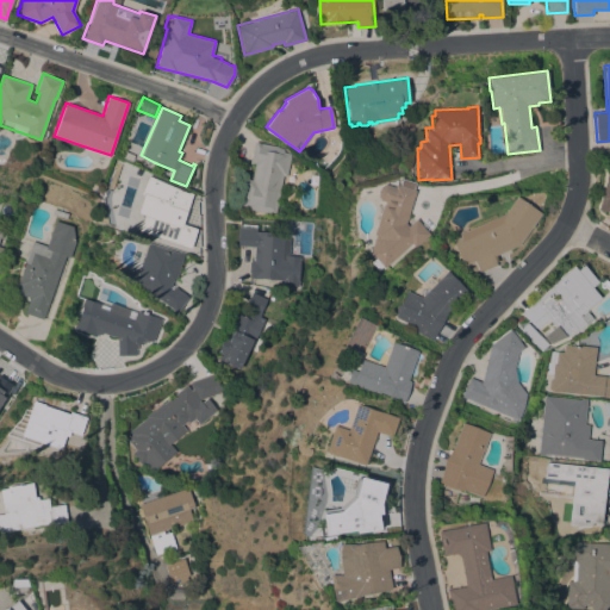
[(275,215),(240,207),(246,178),(250,179),(254,162),(250,162),(254,142),(284,148),(282,151),(291,153),(286,176),(282,175),(275,215)]
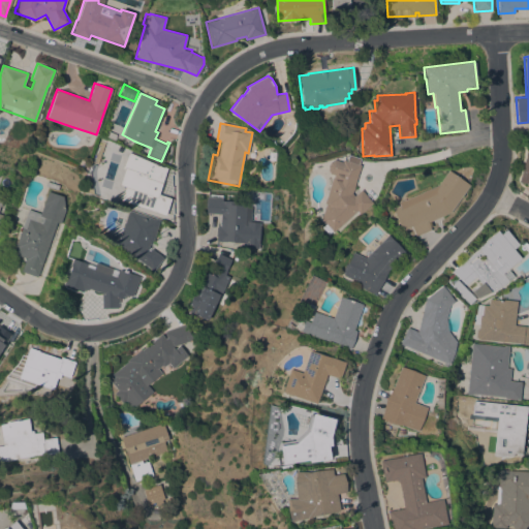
[(528,187),(519,180),(528,141),(528,187)]
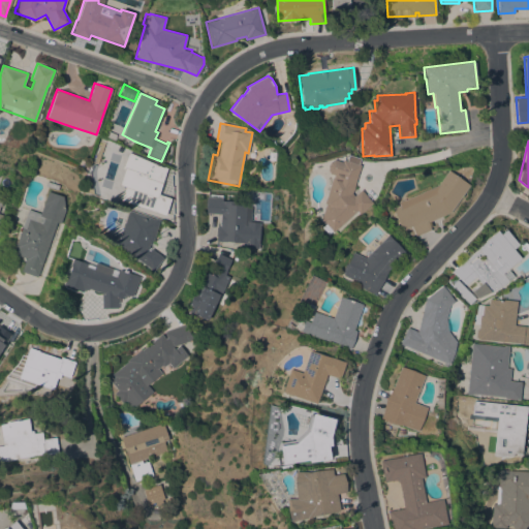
[(163,167),(163,166),(166,167),(158,194),(170,197),(165,214),(121,199),(125,186),(119,184),(124,168),(122,168),(124,163),(123,162),(125,158),(124,157),(126,152),(128,153),(128,152),(163,167)]
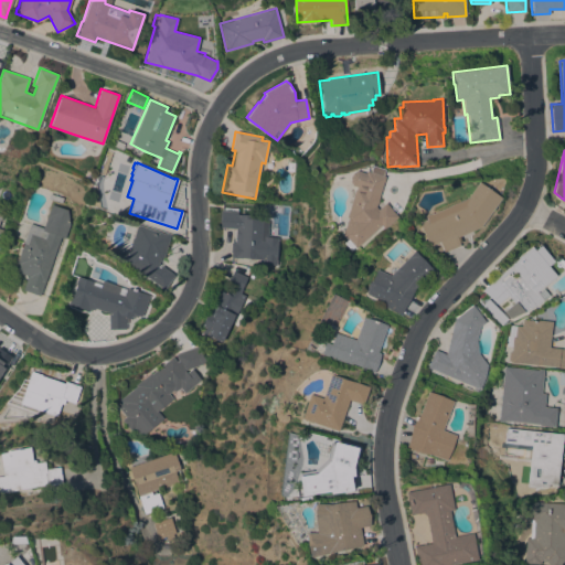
[(385,202),(398,216),(384,228),(381,225),(355,247),(354,247),(352,249),(344,241),(345,237),(342,234),(348,217),(345,216),(354,189),(355,189),(356,187),(352,185),(349,181),(350,176),(352,172),(356,170),(365,172),(366,170),(370,171),(371,164),(384,169),(383,176),(385,176),(377,198),(377,201),(375,206),(377,209),(385,202)]
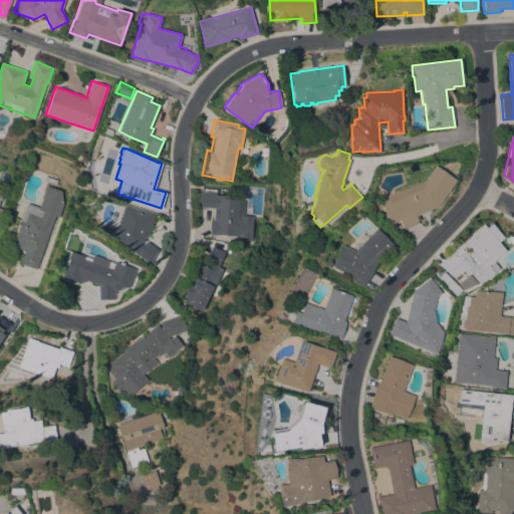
[(416,216),(419,223),(405,230),(400,220),(391,224),(380,202),(389,199),(387,196),(393,193),(393,194),(425,180),(435,165),(456,180),(437,206),(416,216)]
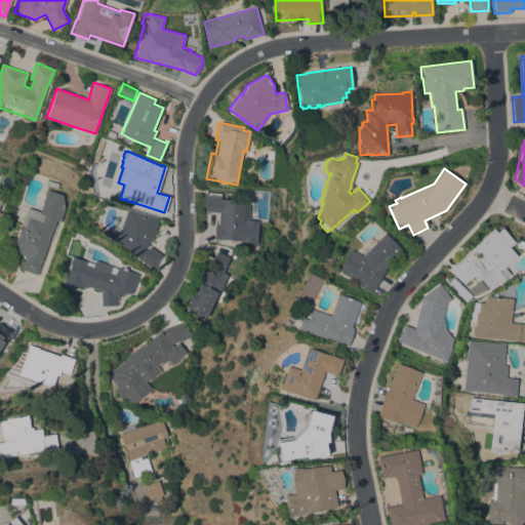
[(58,184),(56,188),(44,184),(46,179),(46,177),(58,182),(58,184)]
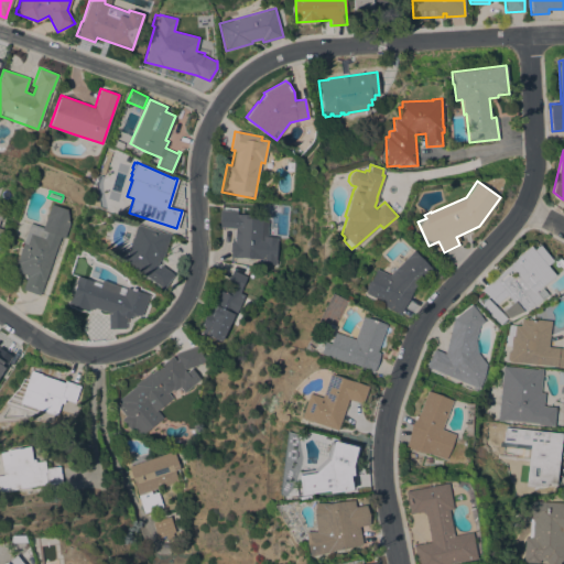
[(22,289),(28,274),(17,271),(19,263),(17,262),(30,223),(43,227),(52,203),(67,209),(69,224),(65,238),(61,236),(40,295),(22,289)]
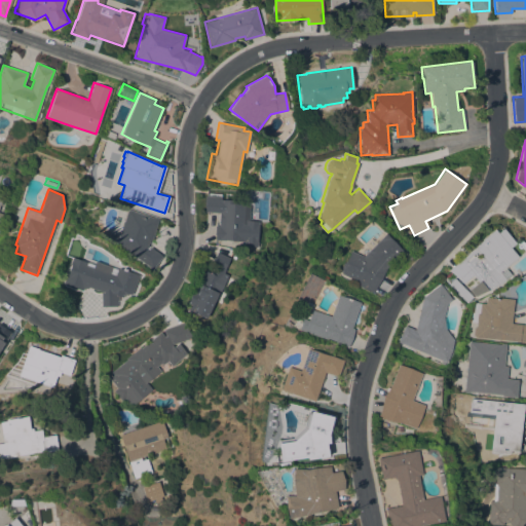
[(215,239),(216,234),(214,234),(215,225),(219,225),(220,213),(207,212),(207,214),(204,214),(205,195),(221,196),(221,198),(223,198),(223,199),(228,199),(228,198),(235,199),(235,203),(250,204),(249,219),(259,220),(257,240),(258,241),(258,247),(243,245),(245,241),(237,240),(215,239)]
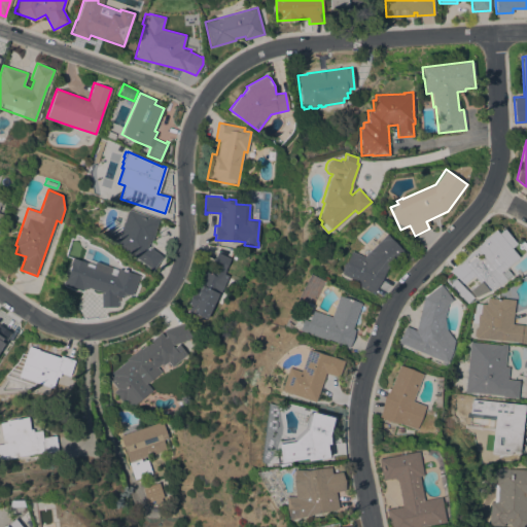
[(128,209),(159,218),(151,244),(148,243),(148,245),(163,256),(152,271),(149,268),(127,250),(114,246),(123,221),(124,221),(128,209)]
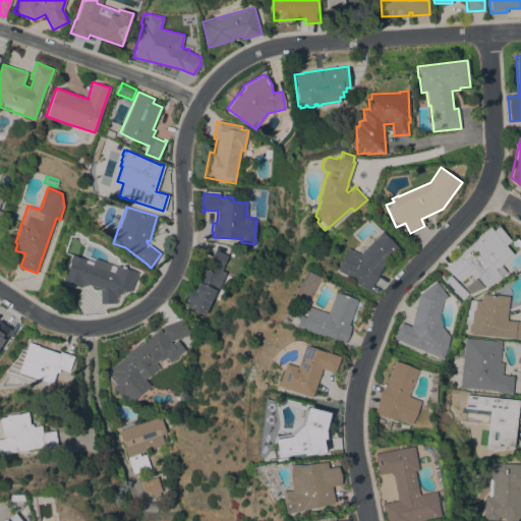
[(471,244),(470,244),(490,228),(493,231),(499,226),(511,240),(506,245),(513,253),(495,269),(497,271),(502,267),(507,273),(495,280),(496,281),(470,293),(465,286),(474,279),(468,272),(459,280),(445,267),(471,244)]
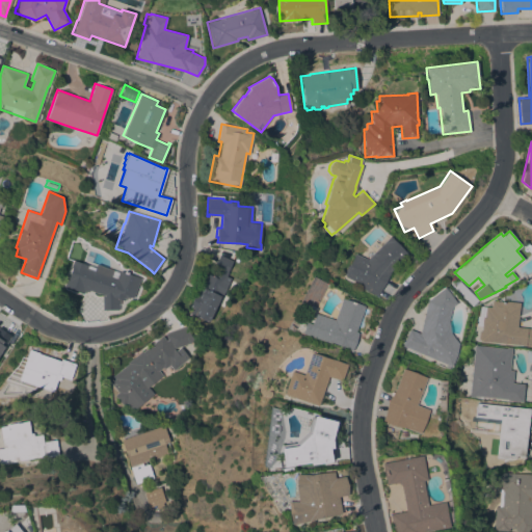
[(390,236),(407,254),(391,270),(377,295),(362,288),(363,285),(344,276),(346,272),(344,271),(346,266),(348,267),(354,253),(367,258),(390,236)]
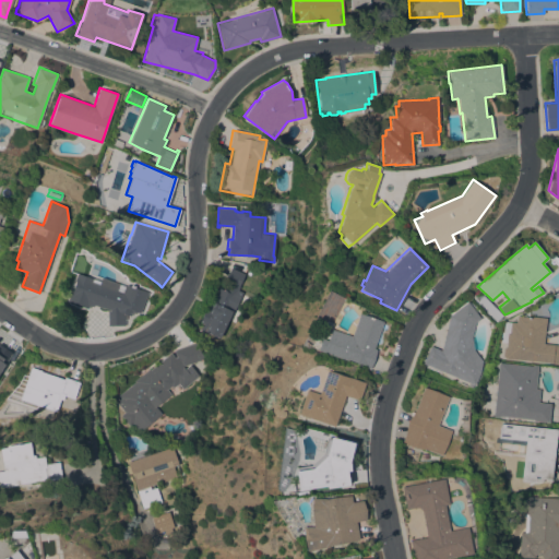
[(229,320),(227,319),(219,337),(198,328),(215,286),(222,288),(230,268),(245,274),(239,286),(239,287),(234,301),(237,302),(229,320)]
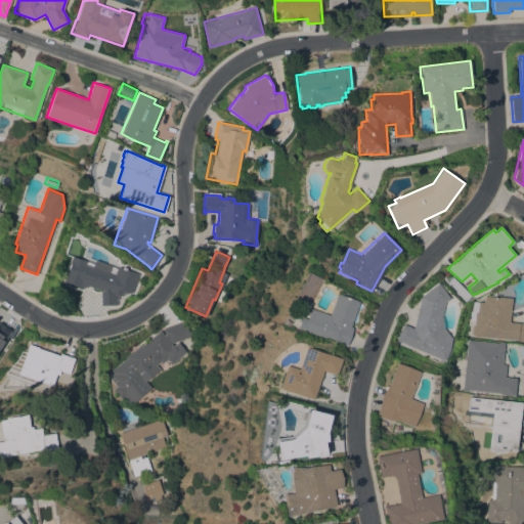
[(137,276),(131,293),(128,292),(127,294),(123,293),(122,296),(117,294),(117,305),(100,305),(100,291),(101,291),(101,290),(96,288),(95,289),(91,287),(90,289),(83,287),(82,289),(62,281),(66,274),(67,275),(71,263),(70,262),(73,256),(87,261),(86,263),(92,265),(93,261),(106,266),(105,270),(116,274),(118,266),(127,269),(138,273),(137,276)]
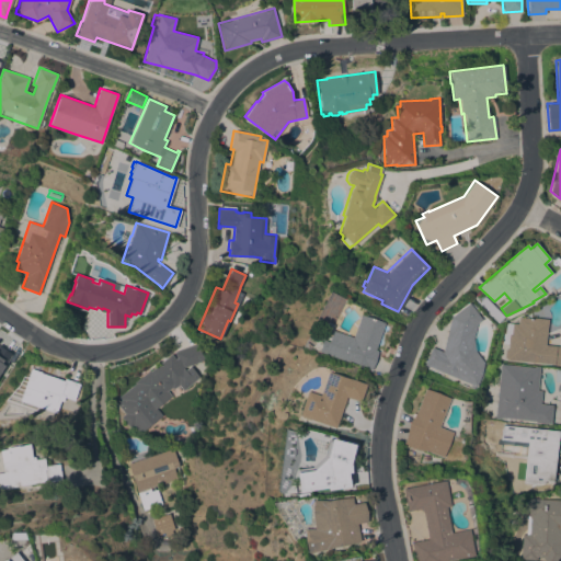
[(476,386),(470,384),(469,385),(465,382),(466,381),(424,364),(432,346),(443,351),(450,317),(469,302),(481,319),(476,323),(472,338),(474,351),(483,362),(482,371),(476,386)]
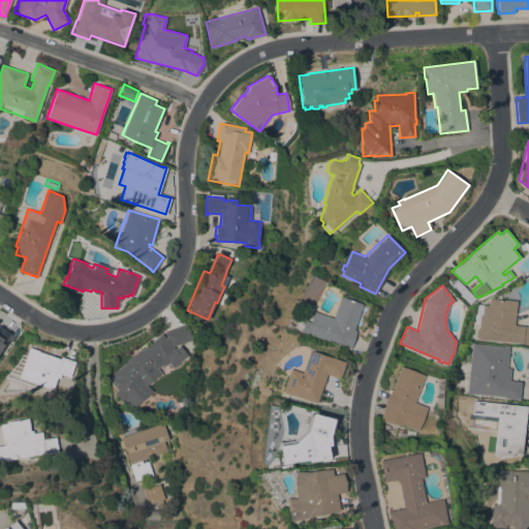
[(353,330),(356,331),(350,348),(344,346),(344,345),(329,340),(329,341),(300,331),(304,320),(309,322),(313,311),(332,317),(339,297),(362,304),(353,330)]
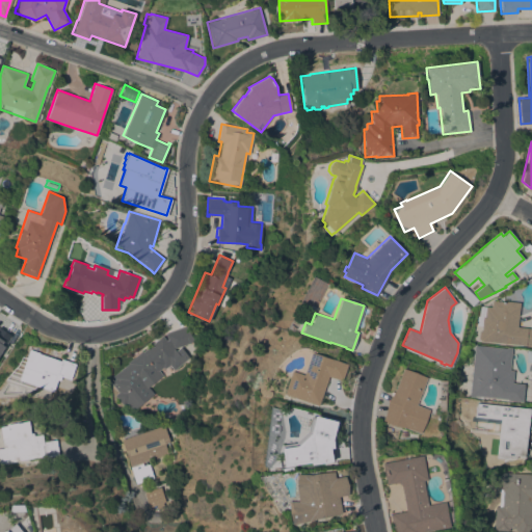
[(517,326),(531,327),(531,346),(480,341),(480,340),(478,339),(479,330),(481,330),(482,325),(476,325),(477,315),(478,315),(480,306),(491,307),(491,300),(504,301),(505,300),(520,302),(517,326)]
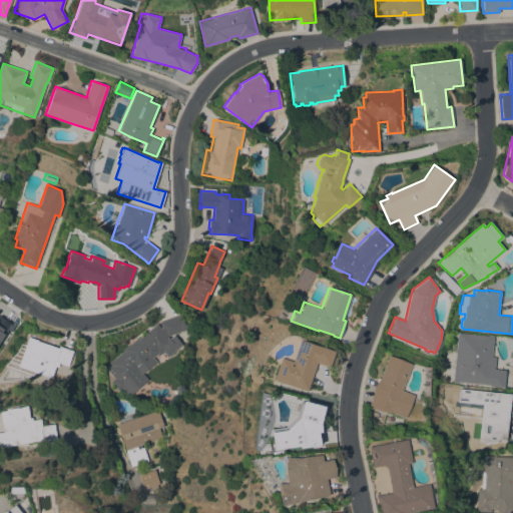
[(156,362),(142,373),(148,380),(128,396),(122,389),(118,391),(110,381),(113,378),(106,369),(110,366),(107,363),(123,350),(123,349),(136,338),(137,339),(156,323),(160,328),(161,327),(159,322),(180,314),(184,324),(186,323),(187,329),(168,336),(168,337),(167,337),(177,349),(167,357),(163,352),(158,356),(157,354),(153,357),(156,362)]
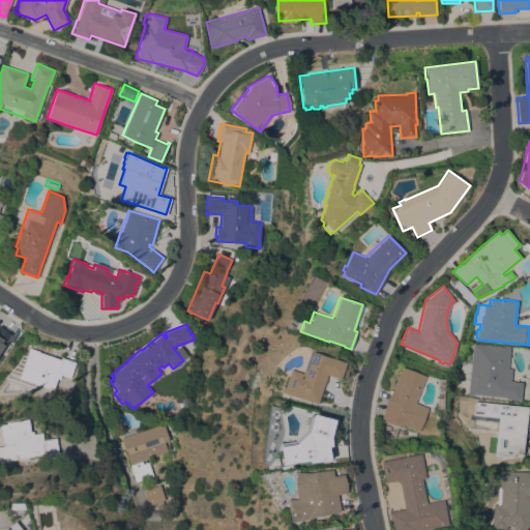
[(3,355),(0,353),(0,330),(1,329),(16,339),(3,355)]
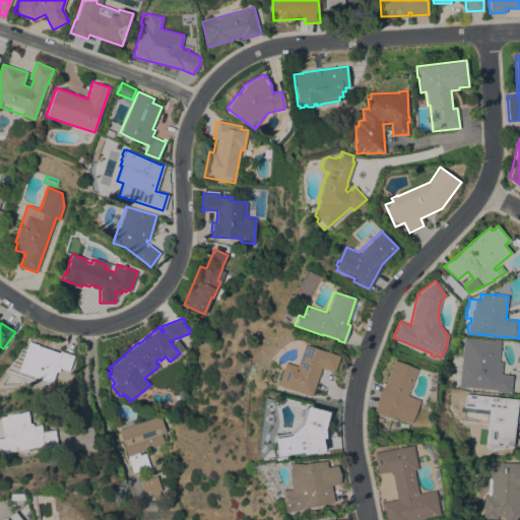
[(512,375),(510,393),(496,391),(497,390),(464,387),(464,388),(459,388),(463,337),(496,340),(496,339),(500,339),(498,362),(502,362),(501,374),(512,375)]
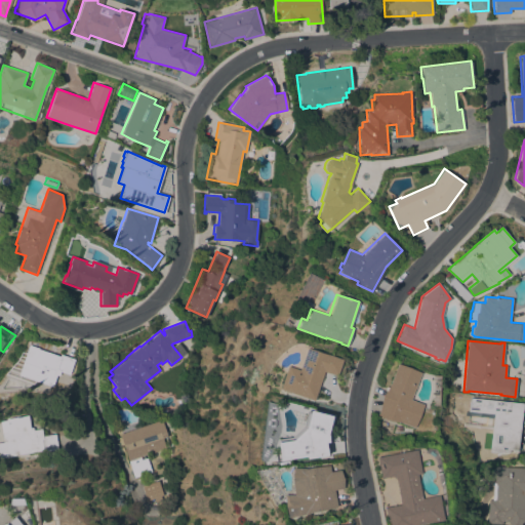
[(313,400),(279,388),(287,365),(298,369),(307,348),(324,354),(325,353),(342,359),(336,375),(323,371),(313,400)]
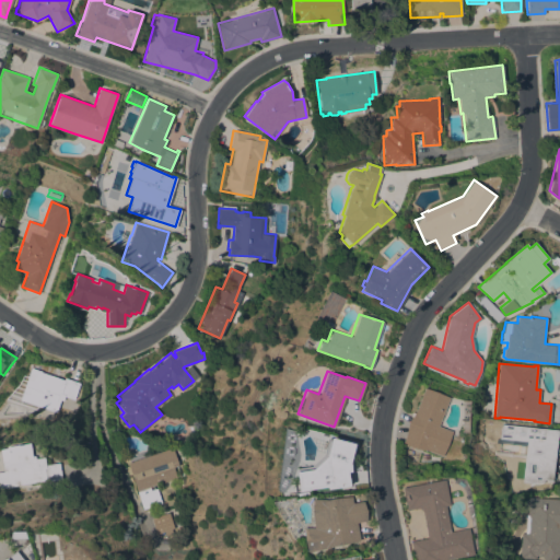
[(80,383),(74,399),(67,397),(66,398),(60,396),(55,411),(32,404),(31,407),(18,403),(19,399),(20,399),(28,374),(39,377),(38,378),(42,380),(43,377),(63,384),(66,377),(80,383)]
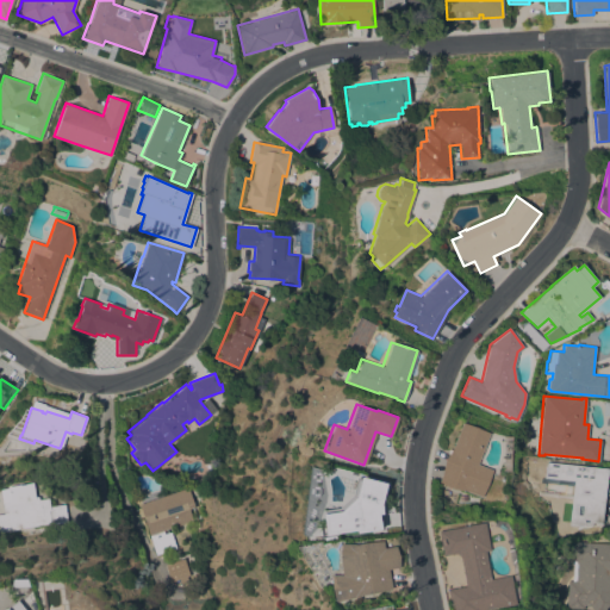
[(477,464),(492,470),(481,497),(466,491),(452,489),(439,483),(442,473),(444,460),(452,450),(461,422),(489,433),(477,464)]
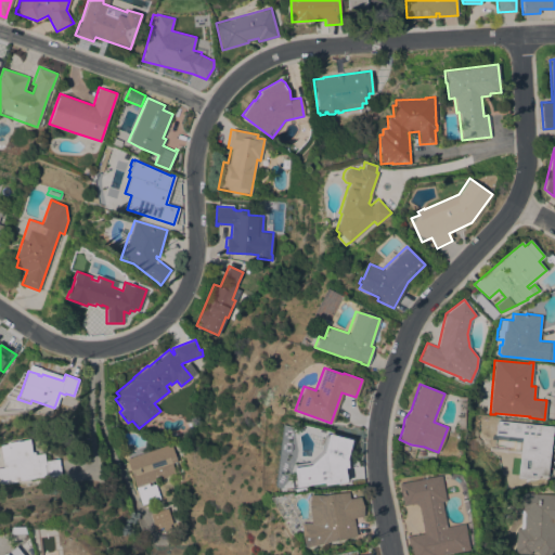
[(547,476),(539,475),(539,478),(532,477),(531,479),(517,477),(521,438),(495,435),(498,420),(553,426),(547,476)]
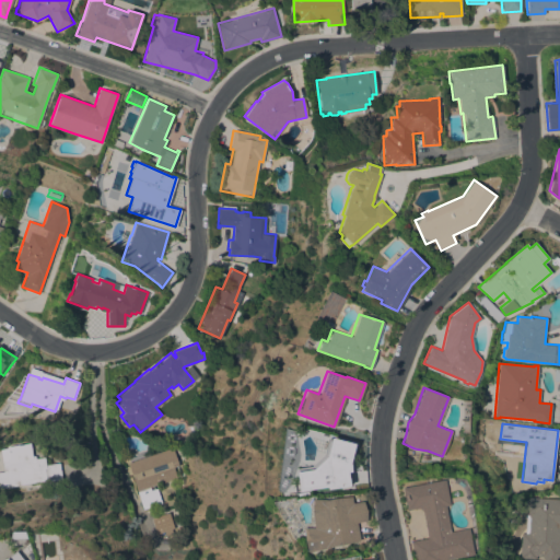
[(354,443),(349,465),(352,486),(349,486),(349,485),(336,487),(336,486),(306,490),(298,491),(294,471),(307,469),(314,463),(321,440),(327,436),(354,443)]
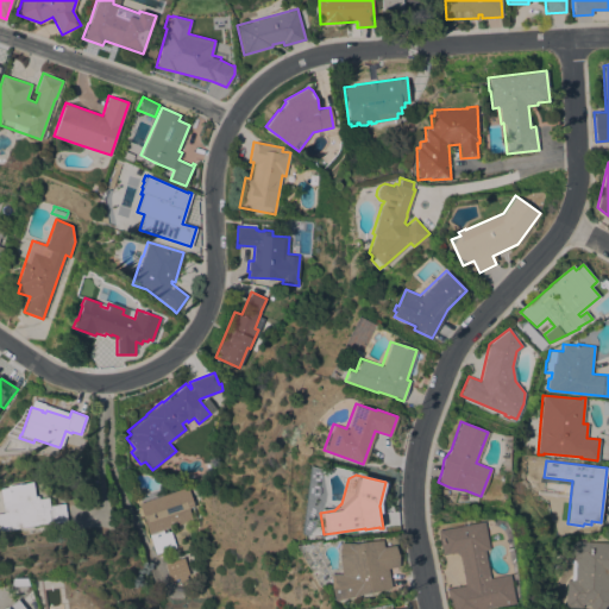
[(48,525),(48,522),(0,529),(0,513),(4,513),(0,488),(7,487),(7,485),(32,482),(35,496),(37,495),(38,498),(48,497),(49,506),(64,503),(67,521),(48,525)]
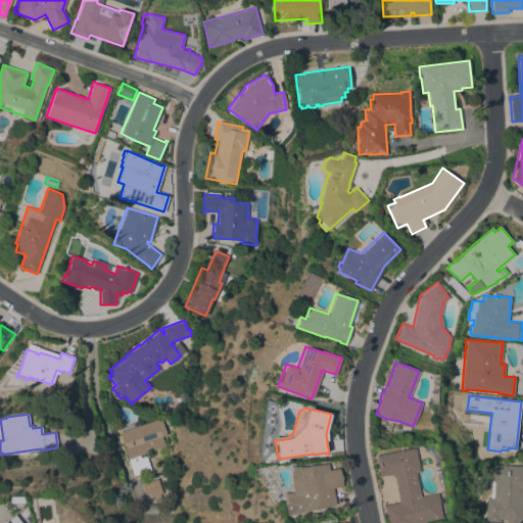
[(134,475),(119,432),(161,418),(167,434),(161,436),(164,445),(143,454),(144,457),(146,456),(150,470),(134,475)]
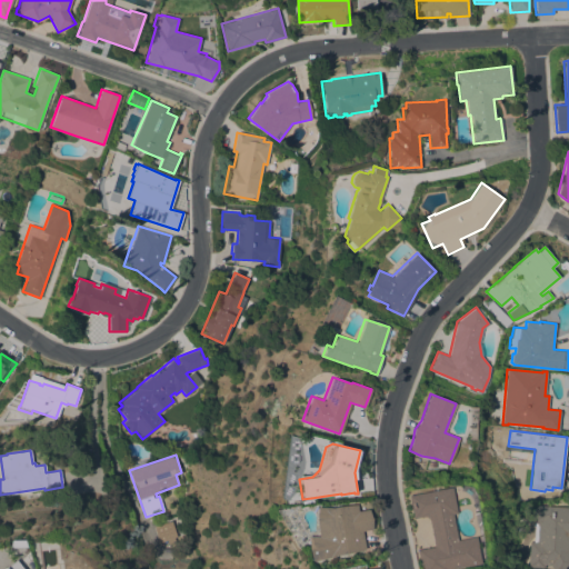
[(451,487),(457,512),(452,513),(457,539),(476,536),(480,563),(448,568),(420,568),(417,550),(435,547),(429,519),(425,516),(413,518),(409,495),(451,487)]
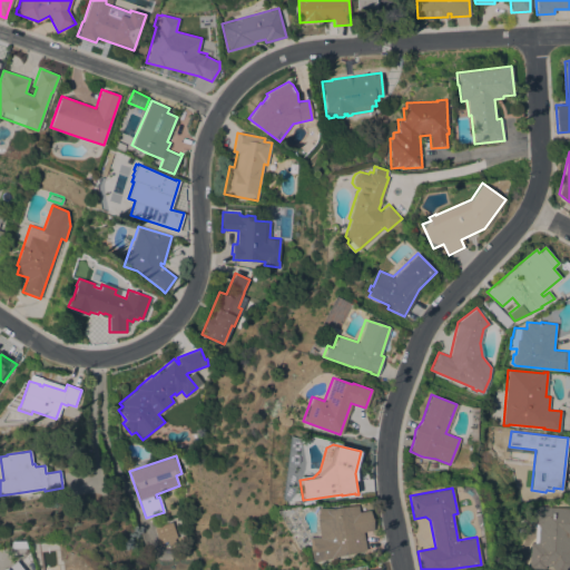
[(363,532),(366,550),(334,556),(334,558),(313,561),(308,537),(320,537),(317,524),(317,508),(330,508),(330,509),(357,504),(359,511),(371,510),(373,530),(363,532)]
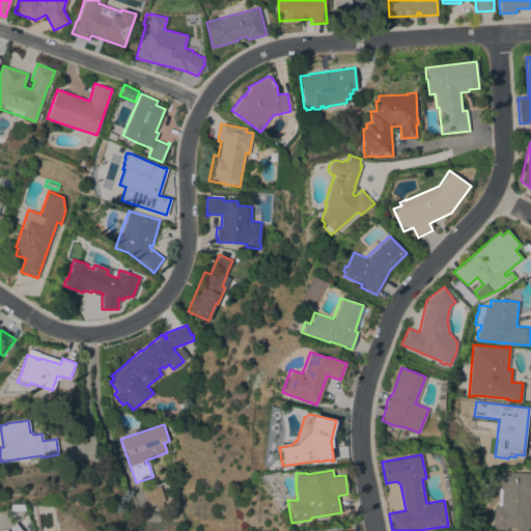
[(498,473),(498,471),(503,472),(530,472),(530,501),(530,513),(530,514),(530,530),(529,530),(515,530),(513,527),(508,527),(508,530),(494,529),(495,505),(498,505),(499,487),(497,487),(498,473)]
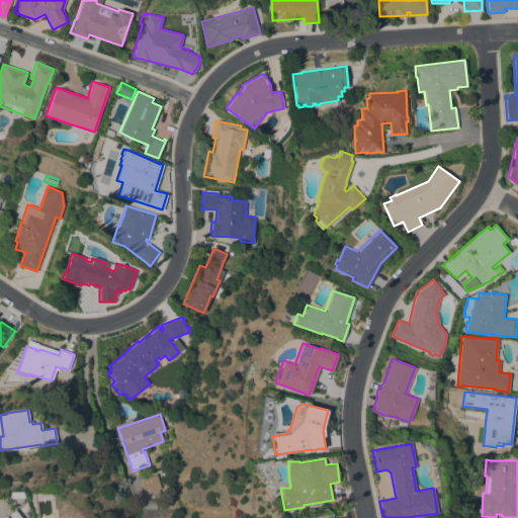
[(160,489),(156,473),(139,479),(144,494),(160,489)]
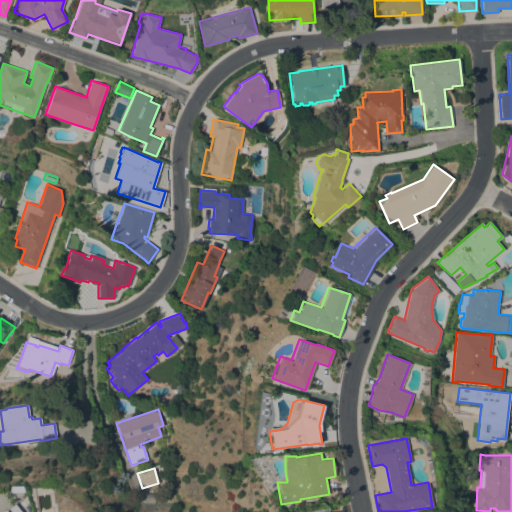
[(1,511),(14,503),(18,509),(19,508),(22,511),(1,511)]
